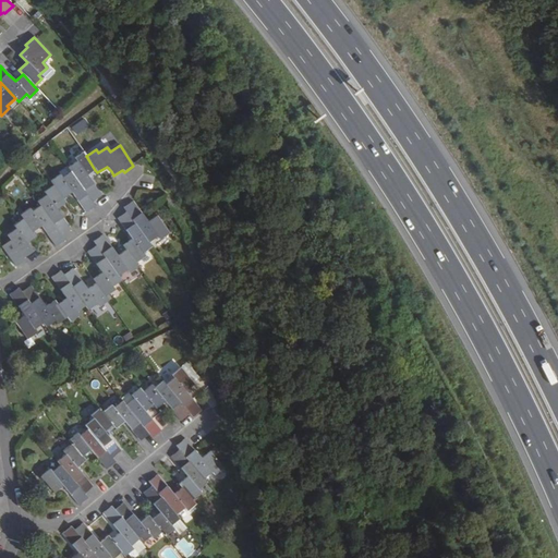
[(86,156),(83,152),(74,158),(76,160),(67,167),(70,171),(92,203),(101,196),(93,184),(87,176),(95,170),(86,156)]
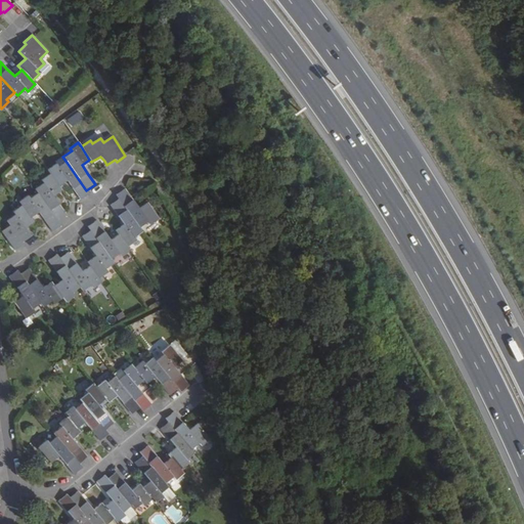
[(62,157),(54,162),(55,164),(57,167),(66,161),(62,157)]
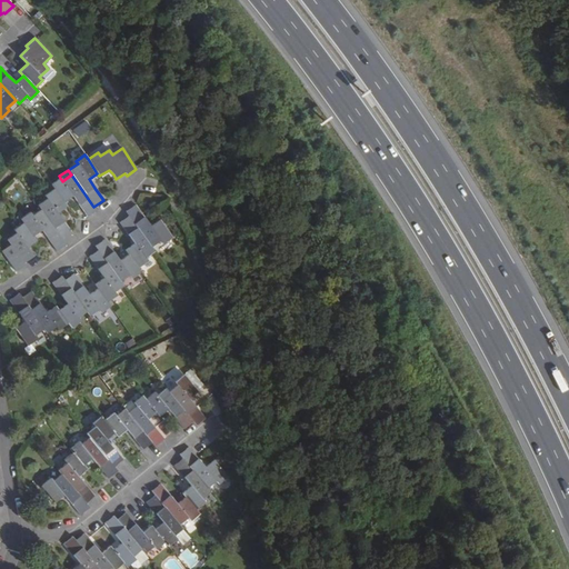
[(60,178),(51,185),(55,189),(63,202),(72,196),(81,209),(87,217),(97,211),(93,207),(71,175),(62,181),(60,178)]
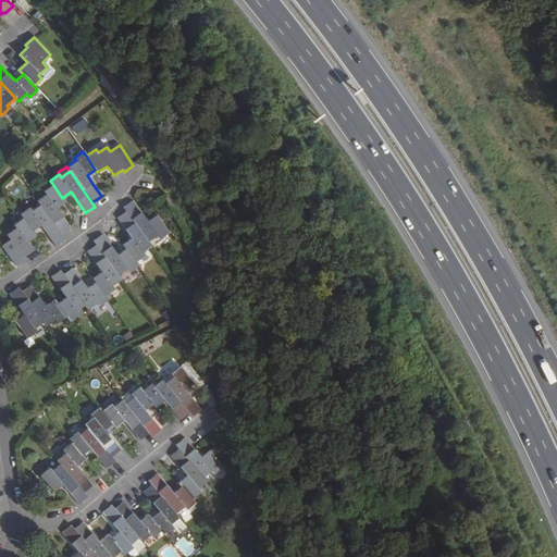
[(46,194),(37,200),(40,205),(61,235),(70,230),(62,217),(56,208),(64,202),(62,198),(53,185),(44,192),(46,194)]
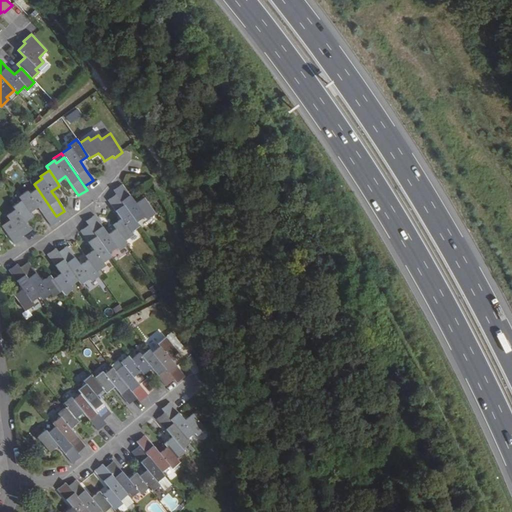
[(136,204),(130,196),(123,186),(114,192),(117,195),(136,223),(145,217),(147,220),(155,214),(144,199),(136,204)]
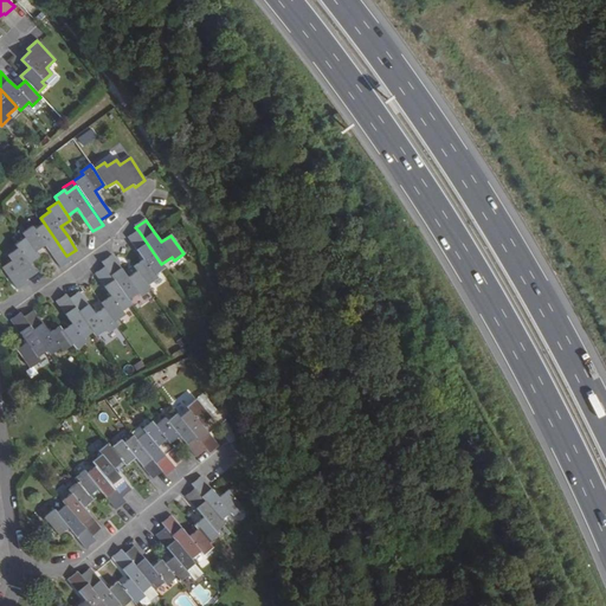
[(31,226),(21,233),(25,238),(34,252),(45,245),(51,255),(60,268),(70,260),(66,256),(44,223),(33,230),(31,226)]
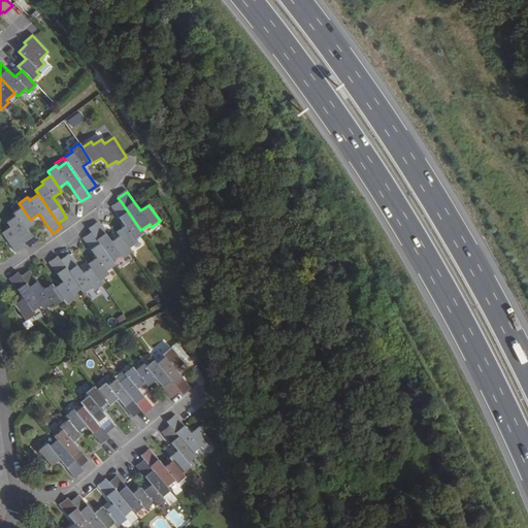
[(143,234),(140,230),(121,201),(112,207),(120,219),(126,227),(117,233),(120,236),(129,249),(137,242),(135,239),(143,234)]
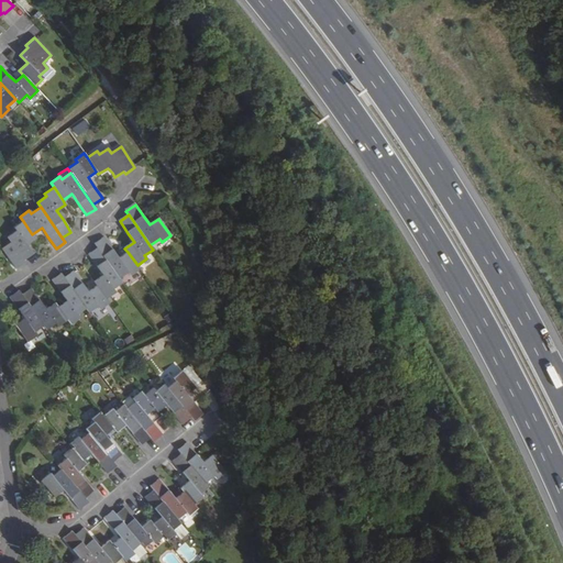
[(2,249),(8,256),(15,268),(24,262),(23,260),(32,253),(29,249),(26,245),(35,239),(32,234),(23,221),(14,227),(17,230),(8,236),(11,242),(2,249)]
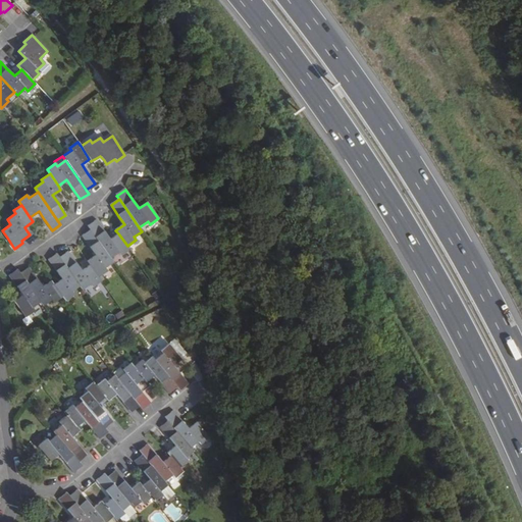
[(110,240),(101,227),(96,220),(88,226),(91,230),(111,259),(119,253),(121,256),(129,250),(127,246),(118,233),(110,240)]
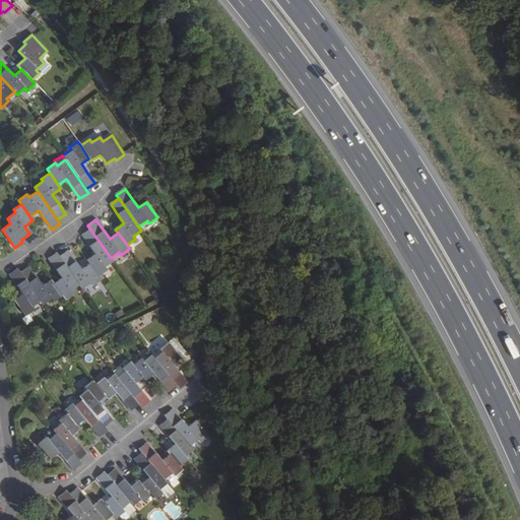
[(111,258),(90,230),(82,236),(89,247),(95,254),(86,260),(89,264),(99,276),(107,271),(105,268),(114,262),(111,258)]
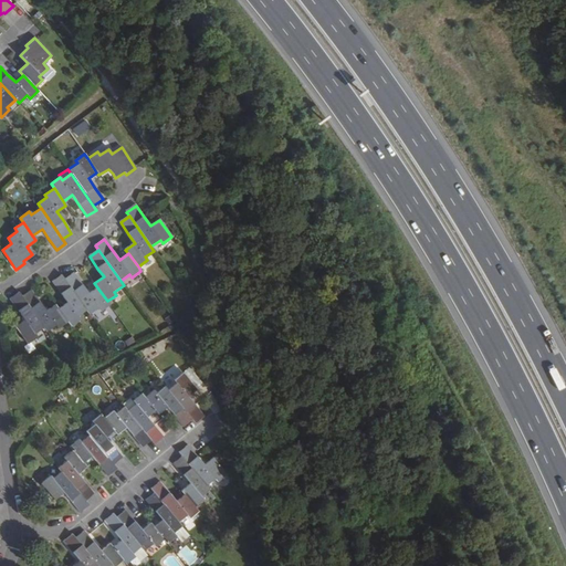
[(88,294),(80,282),(73,273),(65,280),(87,311),(91,315),(100,308),(101,312),(111,305),(107,301),(97,287),(88,294)]
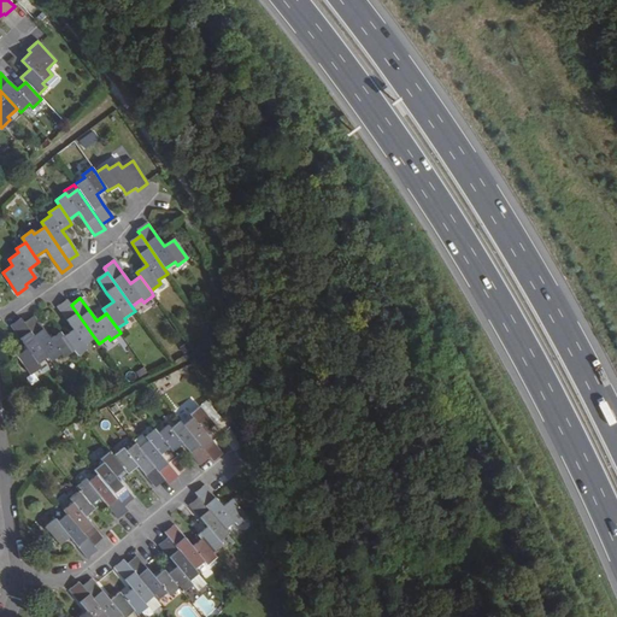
[(95,339),(71,305),(68,300),(58,307),(63,316),(74,329),(63,336),(74,352),(77,357),(87,350),(84,346),(95,339)]
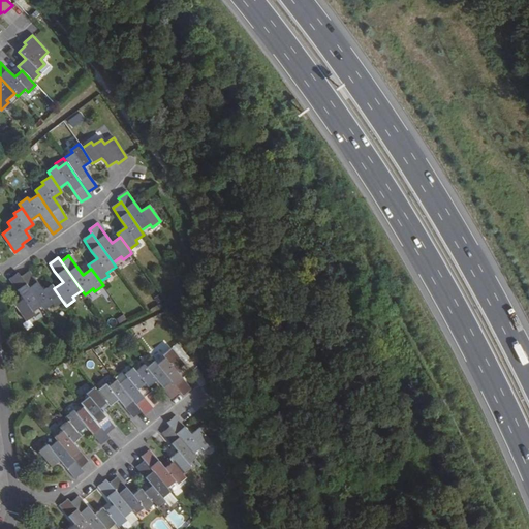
[(63,302),(54,288),(52,285),(43,291),(37,283),(29,272),(21,278),(41,307),(43,311),(53,304),(55,307),(63,302)]
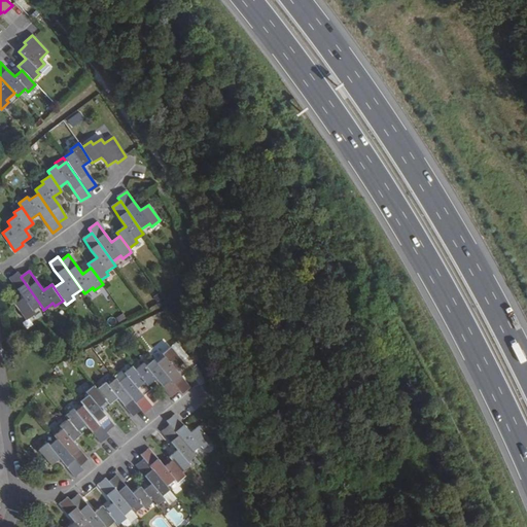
[(41,306),(21,277),(18,273),(9,279),(14,286),(23,299),(14,304),(26,320),(34,314),(32,312),(41,306)]
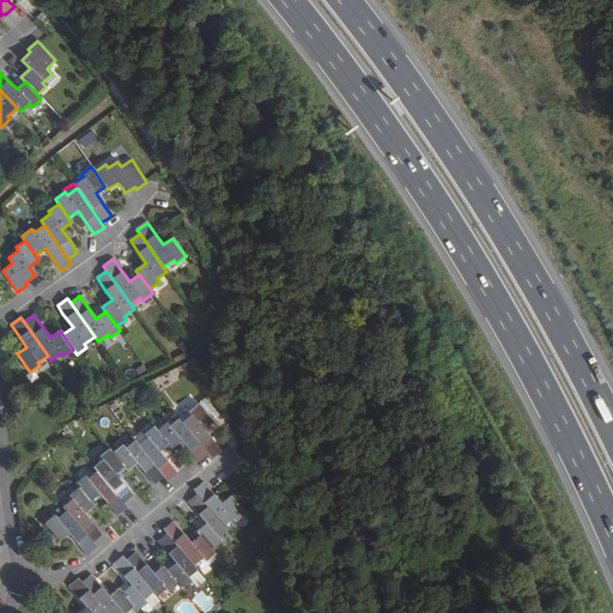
[(222,450),(212,438),(205,429),(213,422),(199,404),(189,411),(193,414),(182,422),(208,454),(212,457),(222,450)]
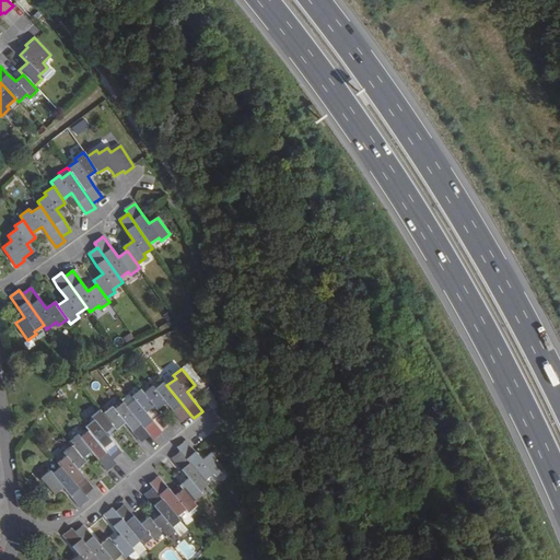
[(166,385),(164,382),(155,388),(153,386),(144,393),(155,406),(158,409),(166,403),(173,410),(183,422),(190,415),(166,385)]
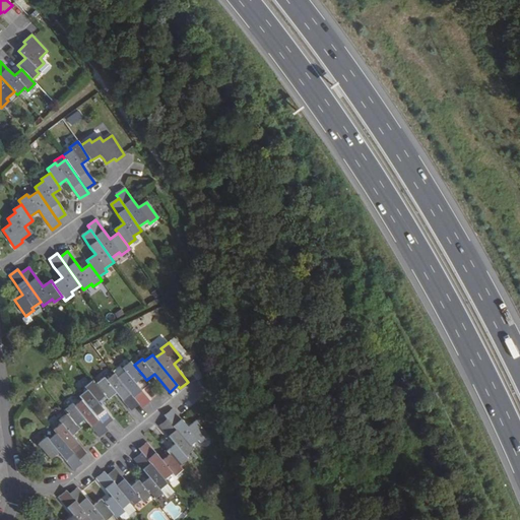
[(134,365),(131,361),(123,367),(125,370),(117,377),(139,403),(142,407),(150,400),(144,394),(136,383),(144,377),(134,365)]
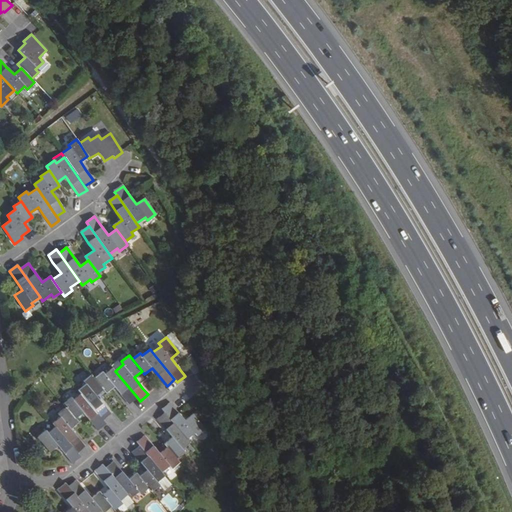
[(115,371),(113,367),(105,373),(103,371),(95,377),(105,389),(107,393),(115,386),(121,393),(130,403),(137,397),(115,371)]
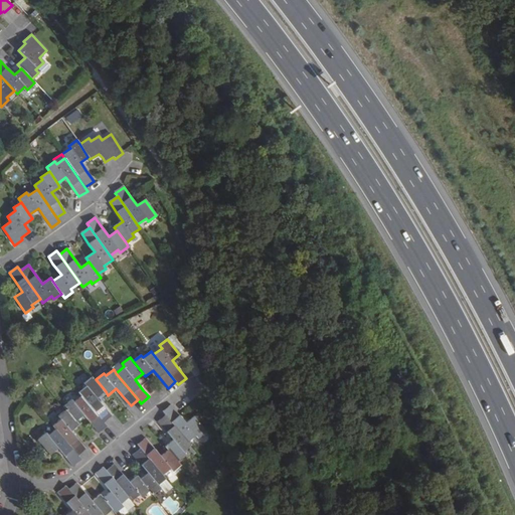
[(96,379),(93,376),(84,382),(87,385),(78,392),(82,395),(104,421),(112,415),(106,408),(97,398),(106,391),(96,379)]
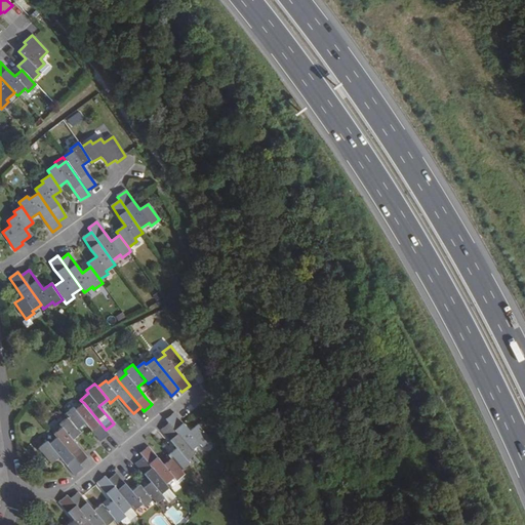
[(74,407),(66,414),(68,417),(78,429),(86,422),(92,430),(101,440),(109,434),(106,430),(84,403),(76,410),(74,407)]
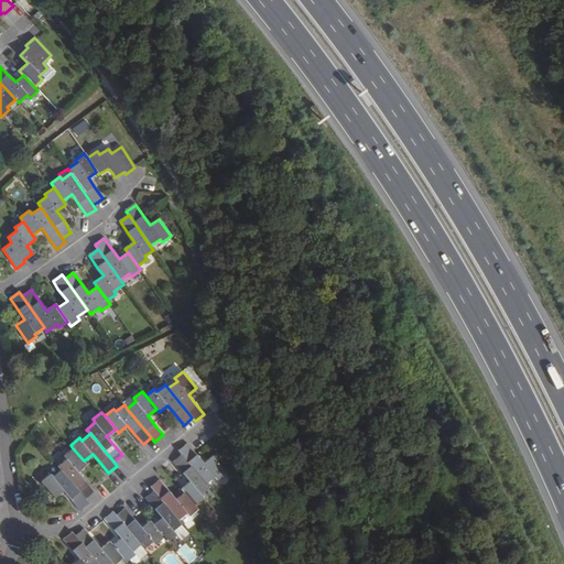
[(203,463),(196,454),(186,443),(179,449),(182,454),(206,484),(214,476),(217,479),(225,473),(212,456),(203,463)]
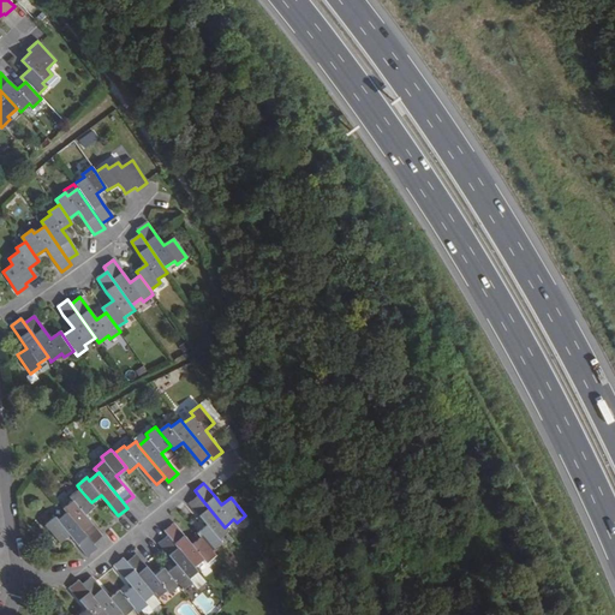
[(73,499),(64,507),(67,512),(94,543),(102,536),(89,519),(85,514),(95,507),(91,502),(79,489),(71,496),(73,499)]
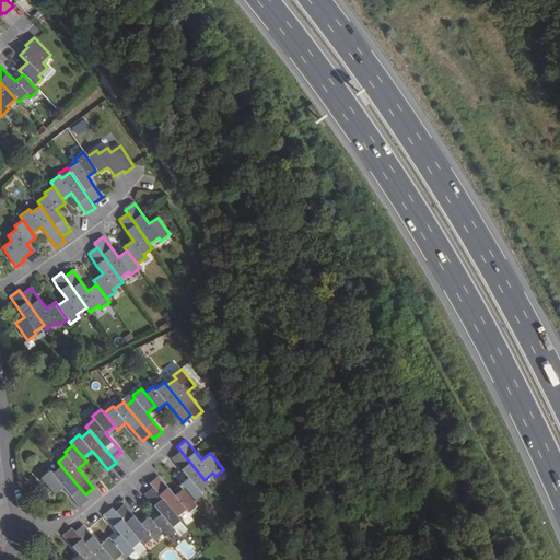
[(199,490),(207,483),(205,480),(181,451),(172,458),(181,469),(188,477),(179,483),(183,488),(193,501),(201,494),(199,490)]
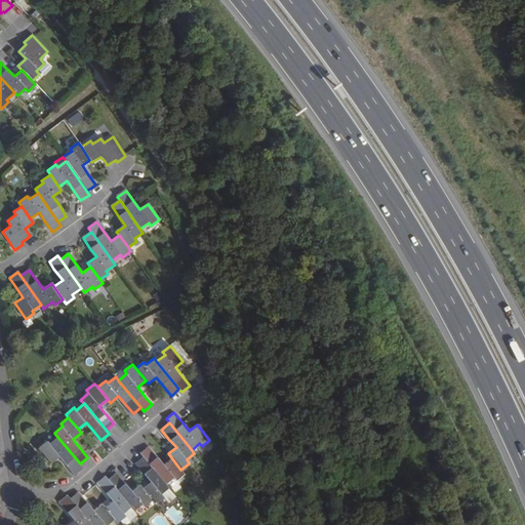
[(59,455),(67,465),(75,474),(83,468),(80,463),(57,437),(49,443),(47,441),(39,447),(52,462),(59,455)]
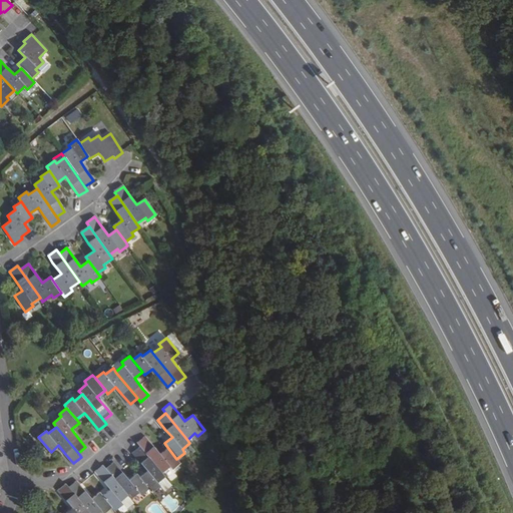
[(171,469),(179,463),(176,459),(167,447),(159,454),(150,442),(144,436),(136,442),(139,446),(162,473),(170,467),(171,469)]
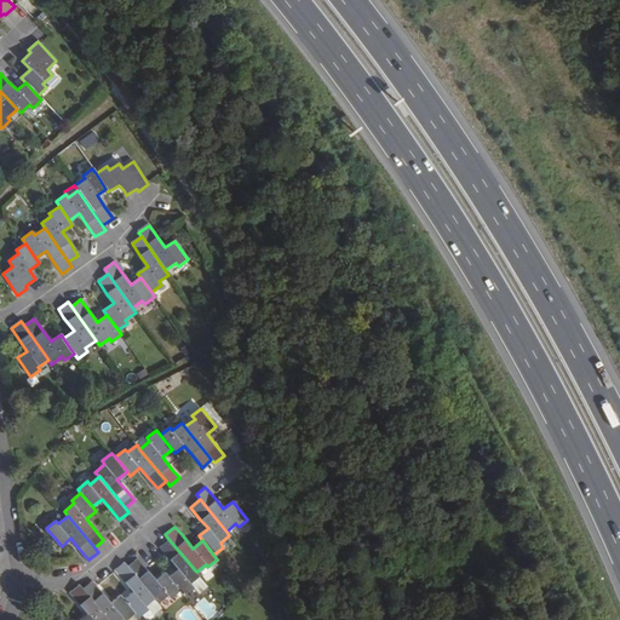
[(179,590),(183,595),(193,587),(189,583),(199,575),(196,572),(168,539),(159,546),(166,556),(177,568),(168,577),(179,590)]
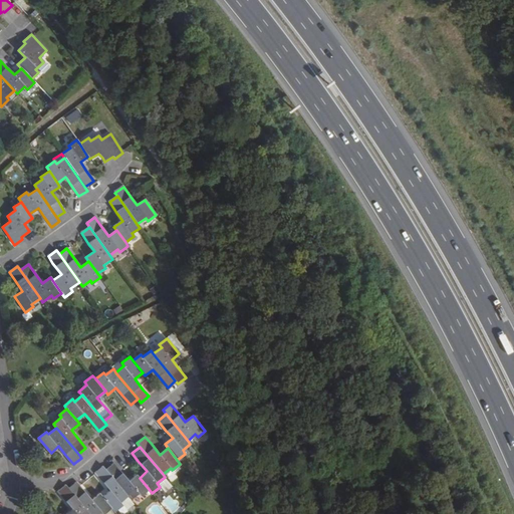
[(127,496),(131,499),(139,493),(141,495),(149,489),(140,478),(137,474),(129,481),(122,473),(113,463),(105,469),(127,496)]
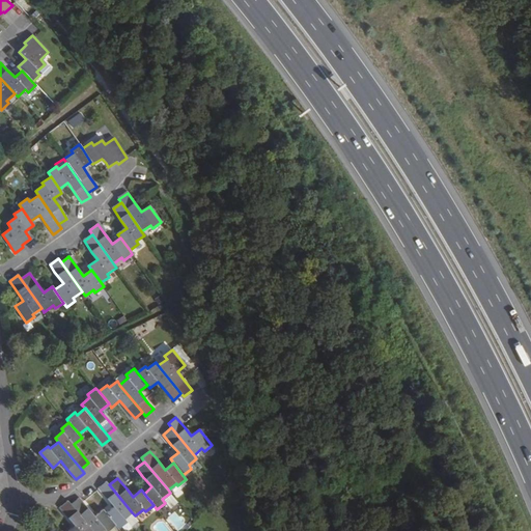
[(114,525),(118,528),(126,522),(123,519),(132,512),(109,484),(106,481),(98,488),(104,495),(113,506),(105,513),(114,525)]
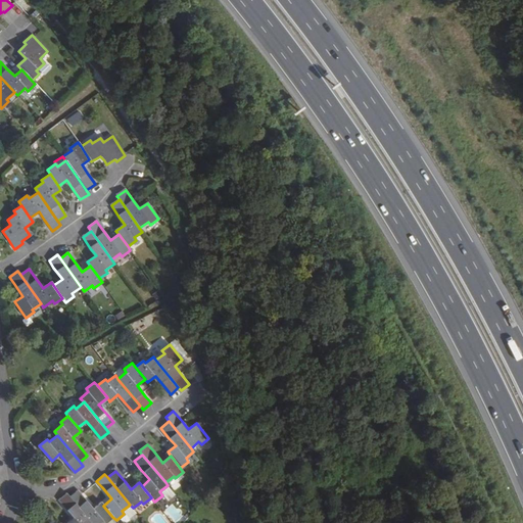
[(168,485),(159,491),(162,495),(167,501),(175,493),(168,485)]
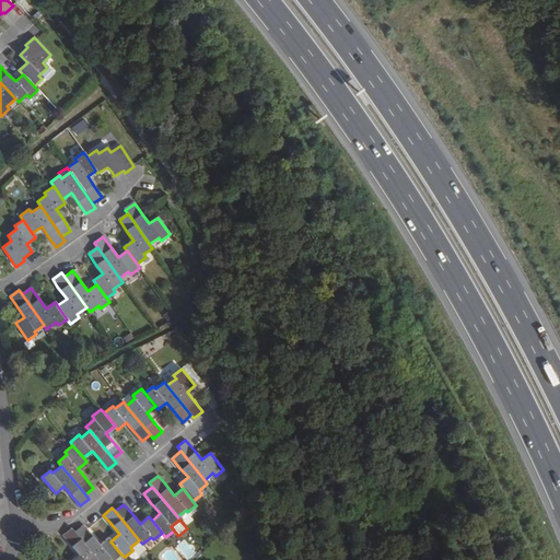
[(97,559),(106,559),(109,558),(112,559),(120,553),(111,541),(108,537),(100,545),(92,536),(83,525),(74,532),(97,559)]
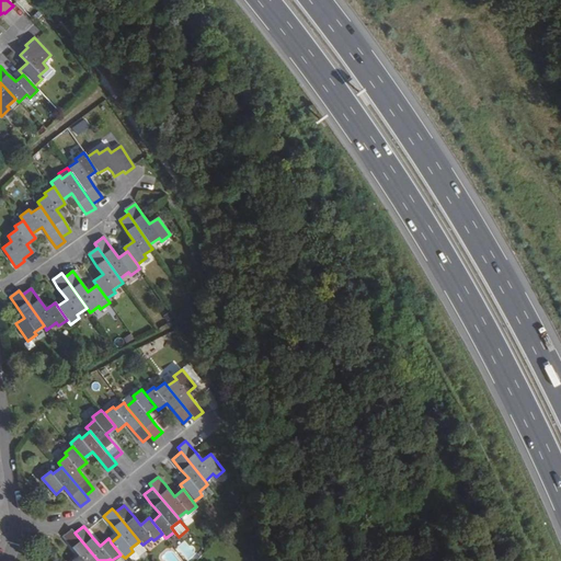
[(63,536),(72,548),(79,556),(71,560),(98,560),(75,533),(71,528),(63,536)]
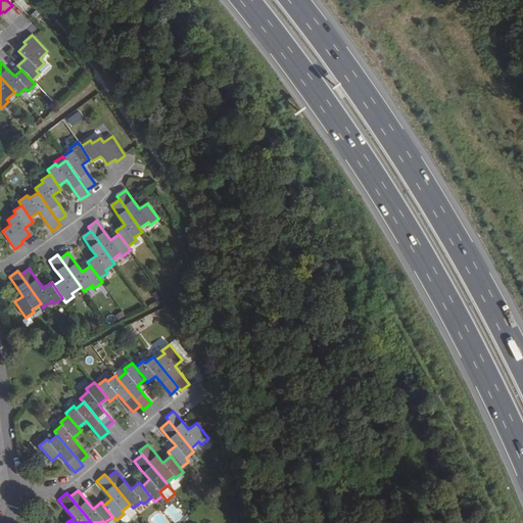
[(128,519),(136,512),(133,508),(130,505),(122,511),(124,514),(128,519)]
